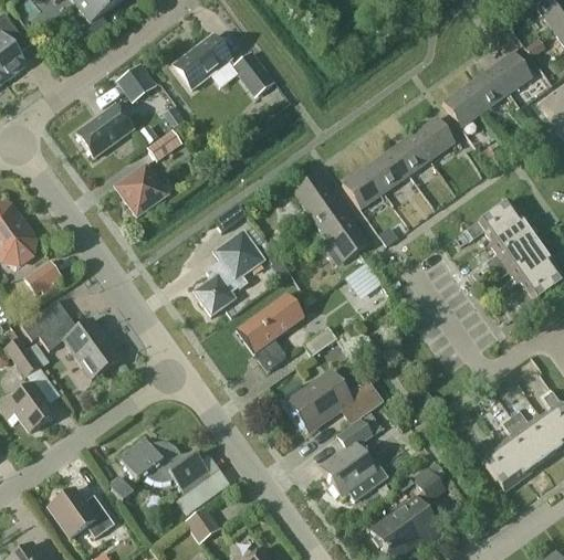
[(76,0),(75,1),(91,21),(79,30),(87,41),(110,24),(102,13),(121,0),(76,0)]
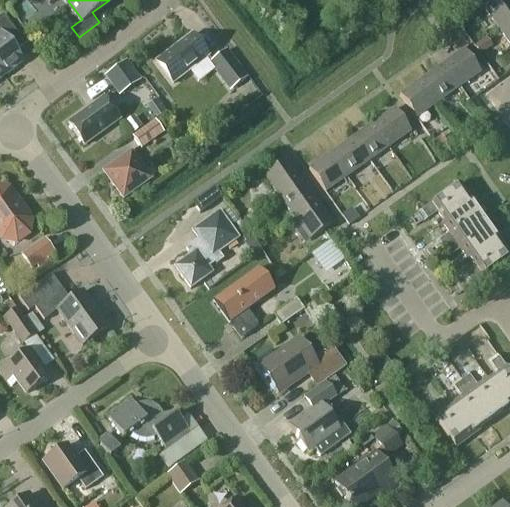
[(500,25),(509,18),(509,0),(489,0),(485,3),(500,25)]
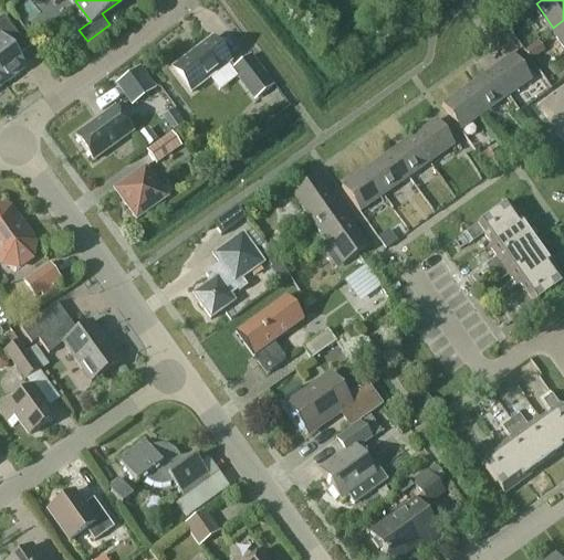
[(0,70),(6,78),(27,63),(18,52),(29,44),(4,11),(0,14),(0,70)]
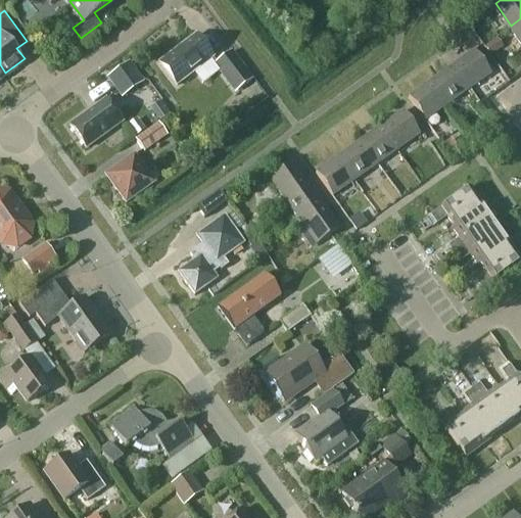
[(520,18),(511,26),(520,39),(520,18)]
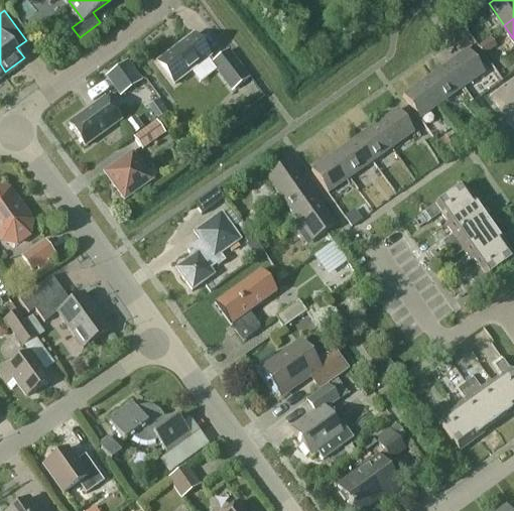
[(195,30),(159,57),(176,80),(212,53),(195,30)]
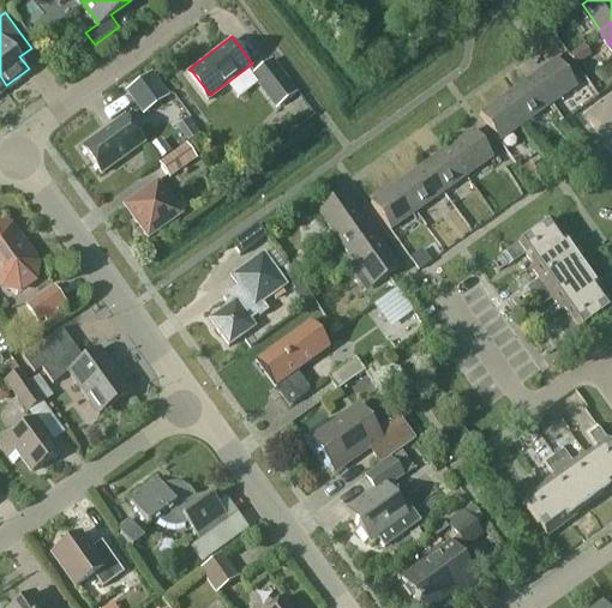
[(579,60),(593,50),(586,40),(571,50),(579,60)]
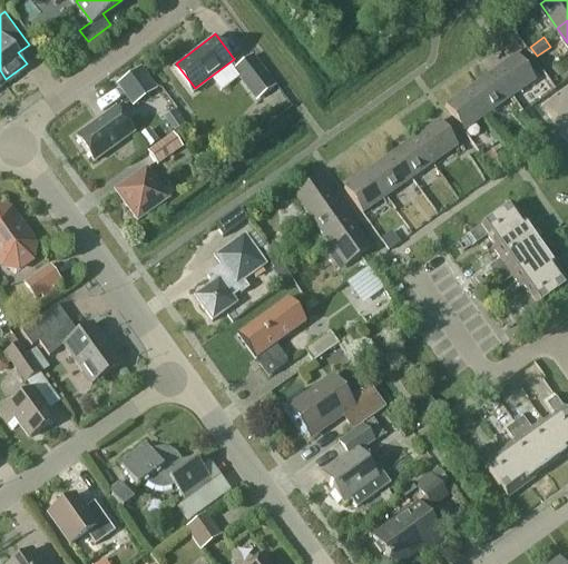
[(235,65),(258,97),(277,82),(254,50),(235,65)]
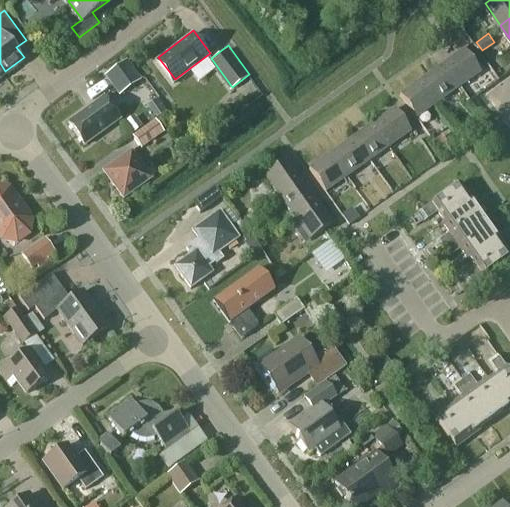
[(466,46),(444,61),(460,84),(482,69),(466,46)]
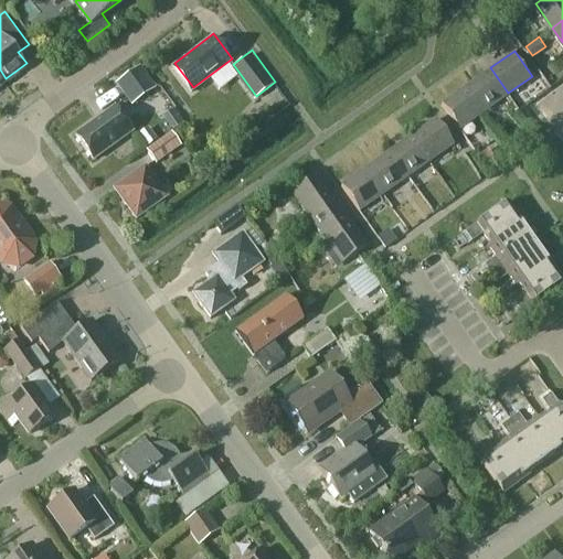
[(119,77),(135,99),(157,84),(141,62),(119,77)]
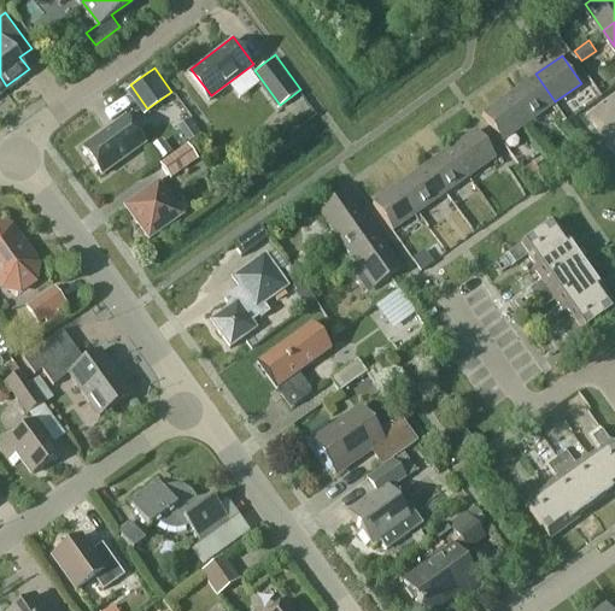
[(510,92),(529,119),(555,101),(536,74),(510,92)]
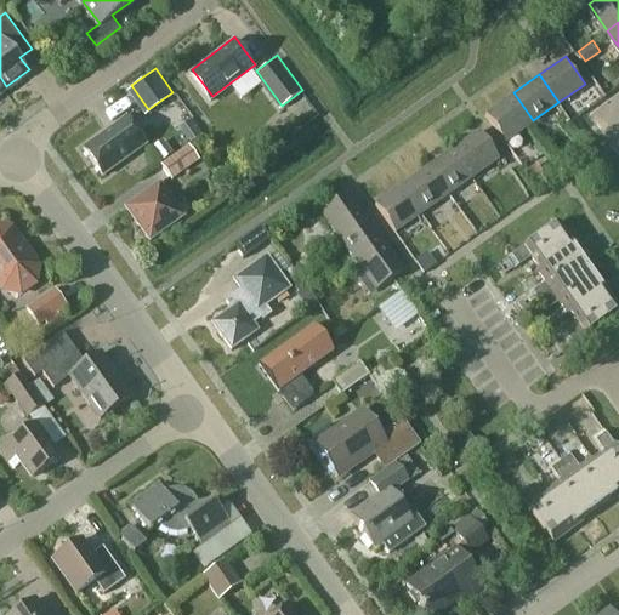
[(533,120),(514,92),(487,110),(506,138),(533,120)]
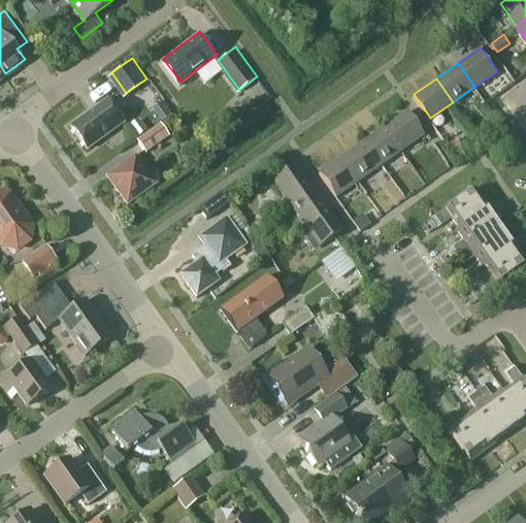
[(125,120),(108,96),(71,123),(88,145),(125,120)]
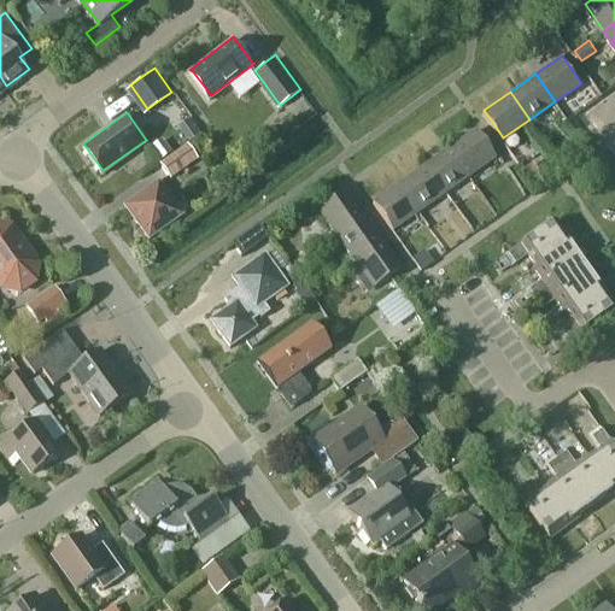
[(180,123),(191,139),(204,130),(193,115),(180,123)]
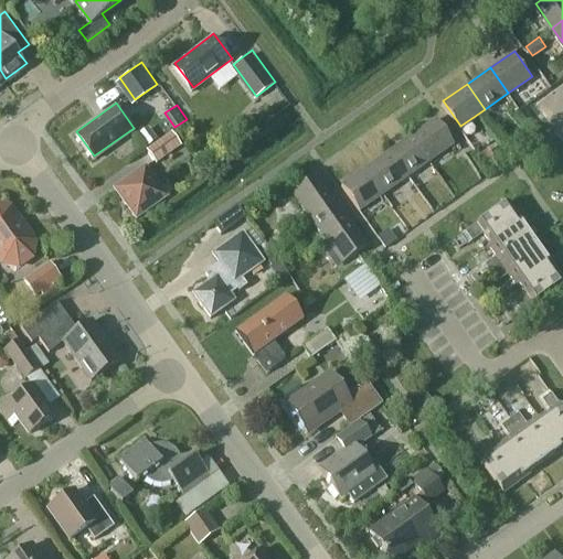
[(411,131),(429,157),(453,140),(434,114),(411,131)]
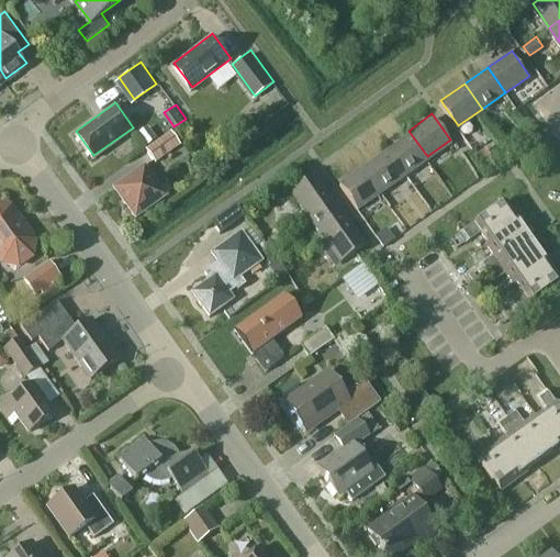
[(181,141),(172,127),(146,145),(156,159),(181,141)]
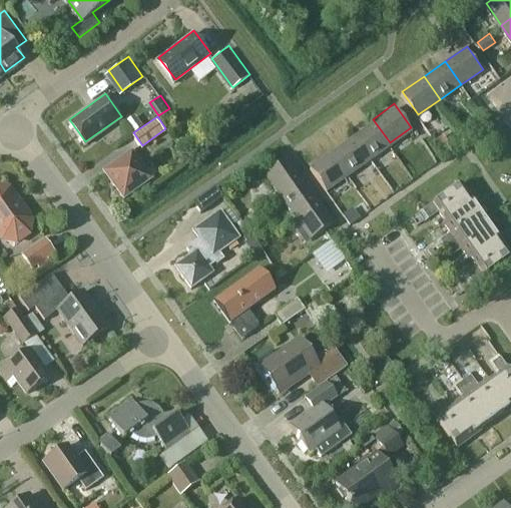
[(130,123),(135,130),(142,125),(138,118),(130,123)]
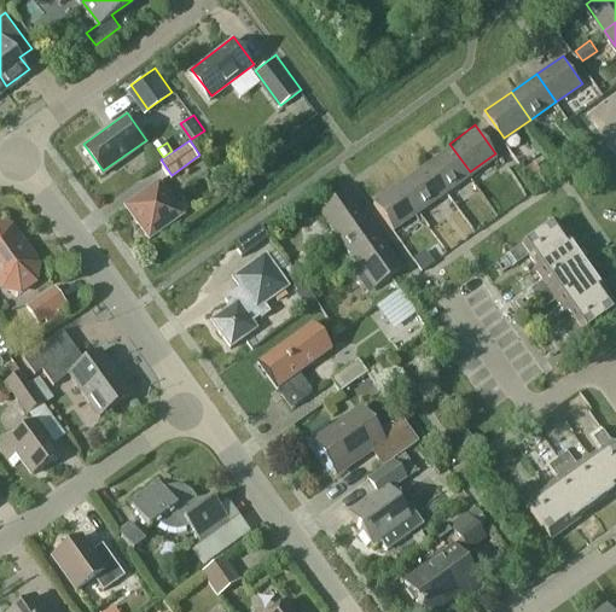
[(424,162),(445,190),(470,172),(449,144),(424,162)]
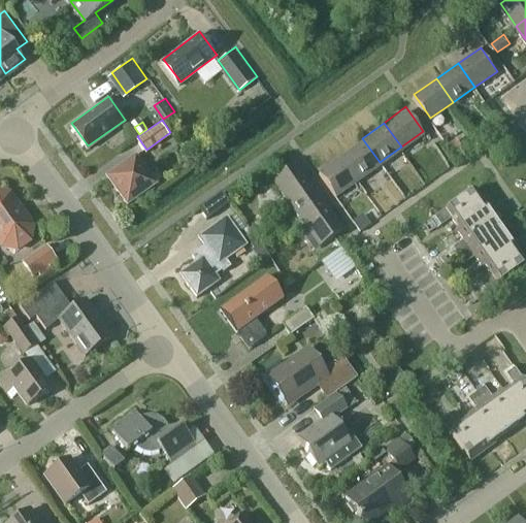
[(341,155),(359,178),(380,162),(362,138),(341,155)]
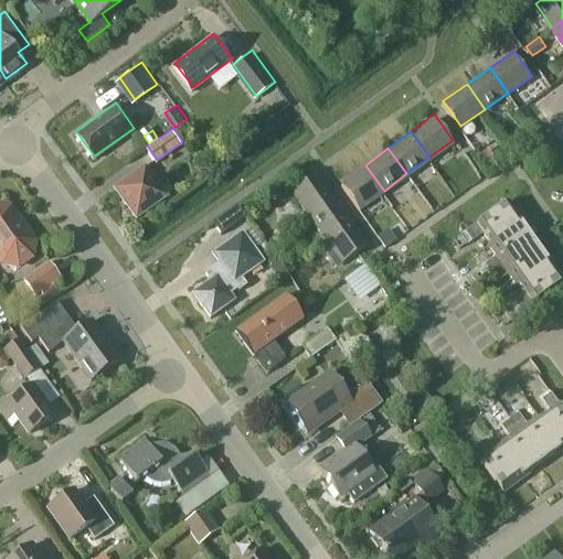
[(168,194),(146,163),(115,184),(137,216),(168,194)]
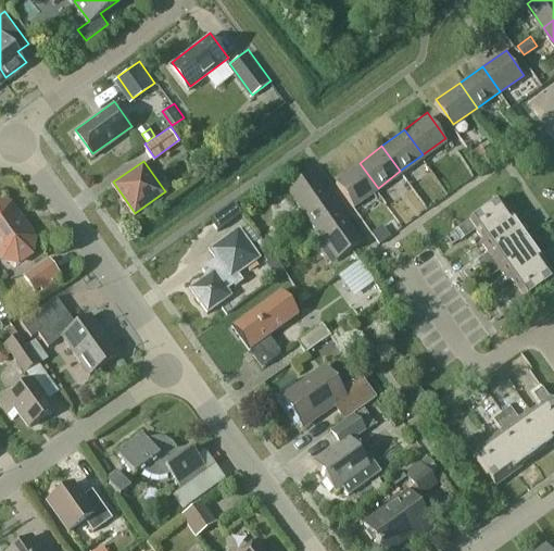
[(378,188),(360,163),(337,179),(355,204),(378,188)]
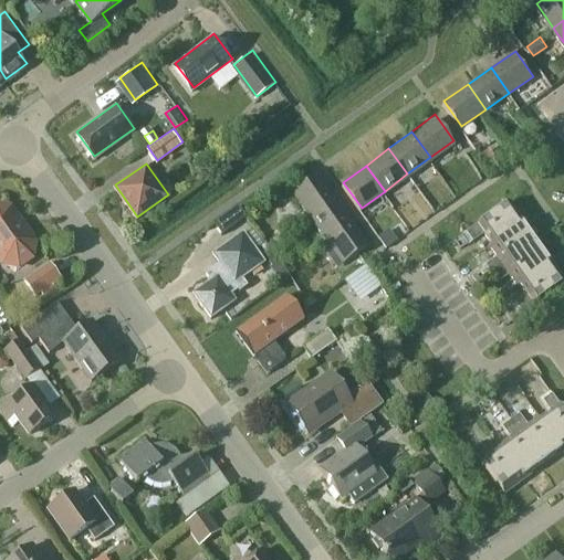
[(311,213),(336,196),(320,172),(294,190),(311,213)]
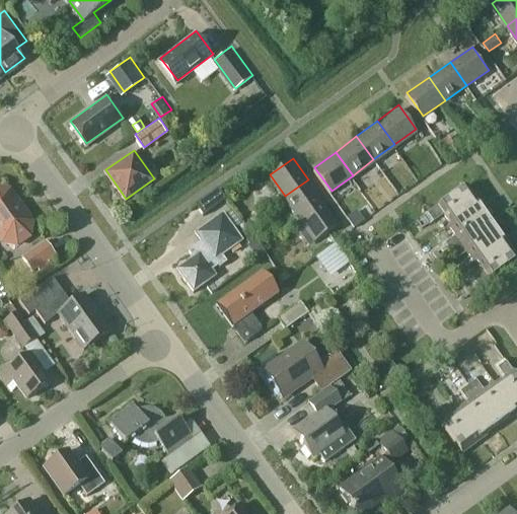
[(300,218),(323,201),(308,179),(285,196),(300,218)]
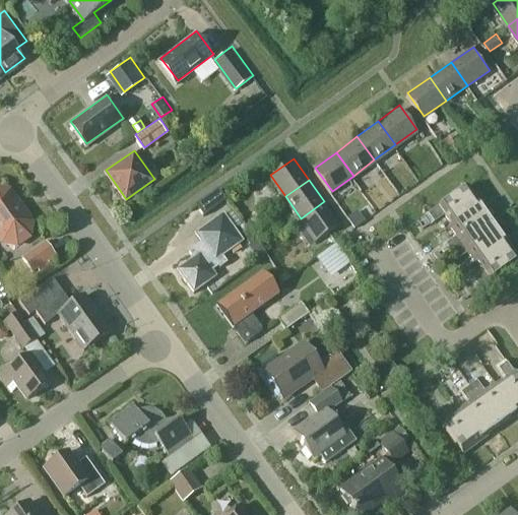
[(453,221),(478,204),(477,203),(479,195),(470,183),(427,213),(432,221),(446,211),(453,221)]
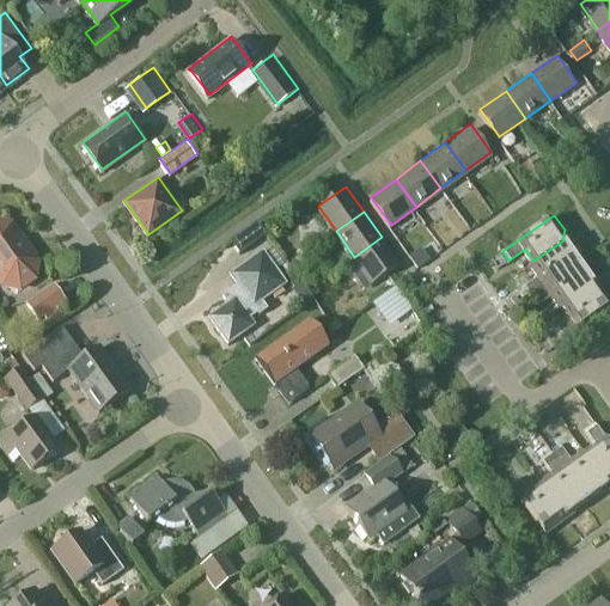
[(38,257),(26,240),(20,239),(6,219),(0,218),(0,276),(4,282),(20,285),(35,275),(38,257)]
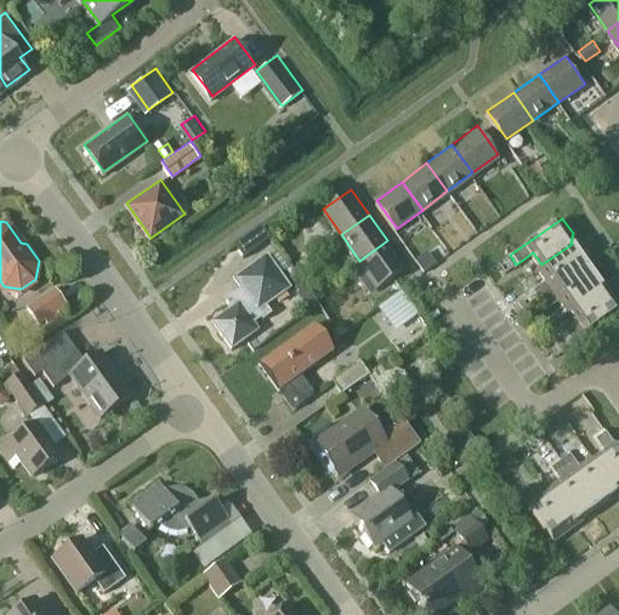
[(387,240),(359,261),(352,265),(367,285),(373,280),(378,286),(405,267),(387,240)]
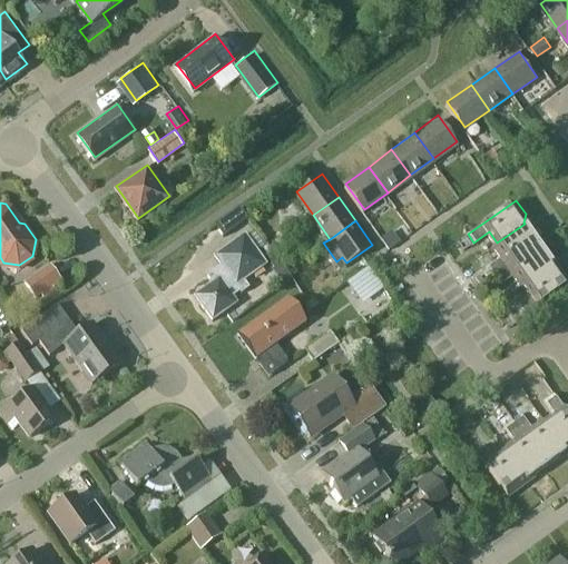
[(525,224),(497,243),(493,245),(501,257),(488,267),(493,275),(538,243),(525,224)]
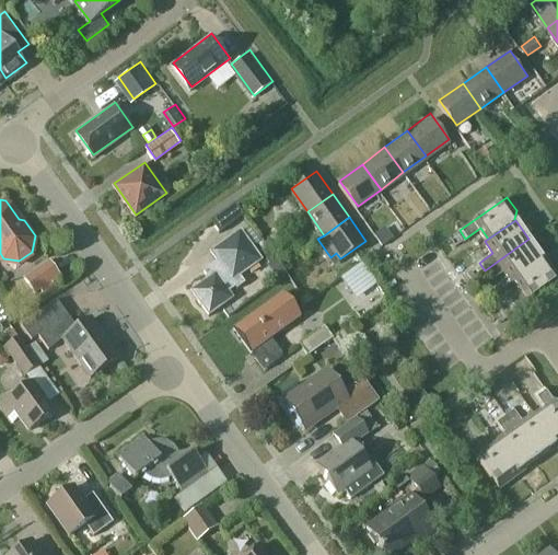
[(241,227),(211,249),(218,257),(205,267),(210,275),(192,288),(210,312),(234,295),(230,288),(235,284),(237,286),(246,279),(241,273),(263,257),(241,227)]
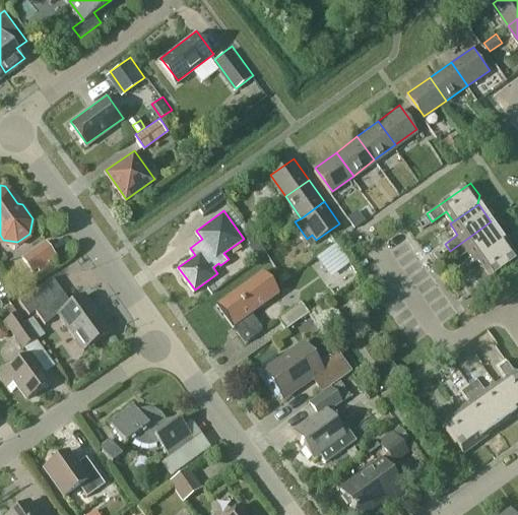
[(491,221),(450,251),(454,257),(467,249),(474,260),(477,258),(504,239),(503,239),(491,221)]
